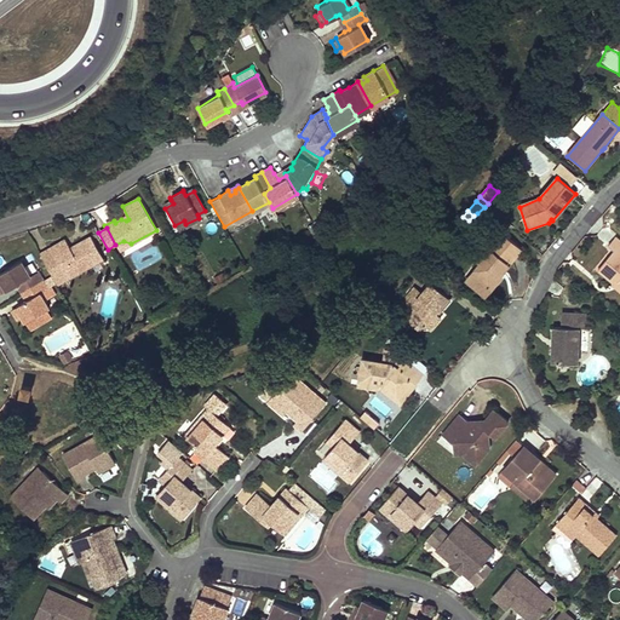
[(476,279),(491,290),(503,275),(501,274),(522,250),(501,231),(477,260),(481,263),(476,269),(476,279)]
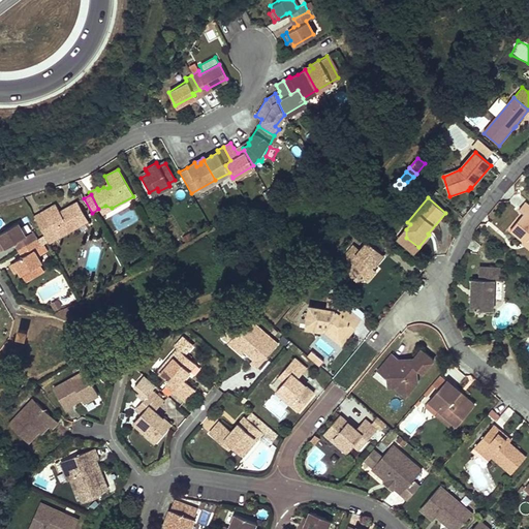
[(40,210),(55,237),(76,224),(78,219),(84,216),(76,201),(61,209),(62,212),(60,214),(58,211),(54,203),(40,210)]
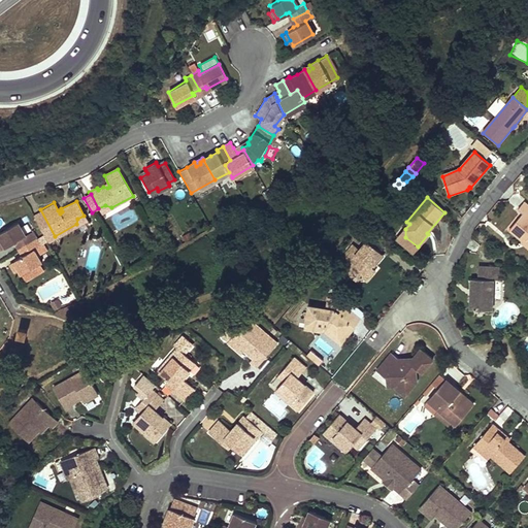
[(527,205),(523,201),(517,208),(522,212),(507,229),(521,240),(523,238),(527,241),(527,205)]
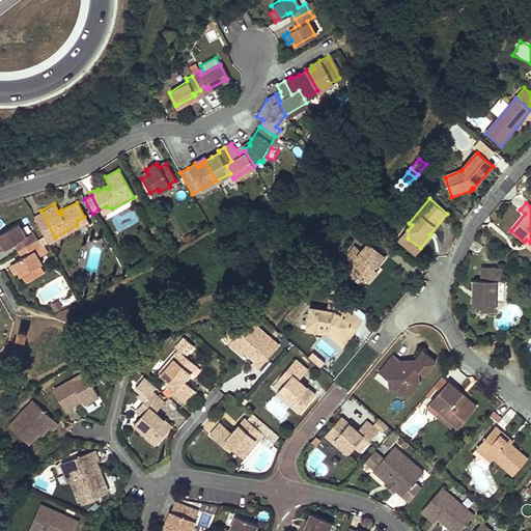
[(86,221),(84,217),(78,220),(77,225),(86,221)]
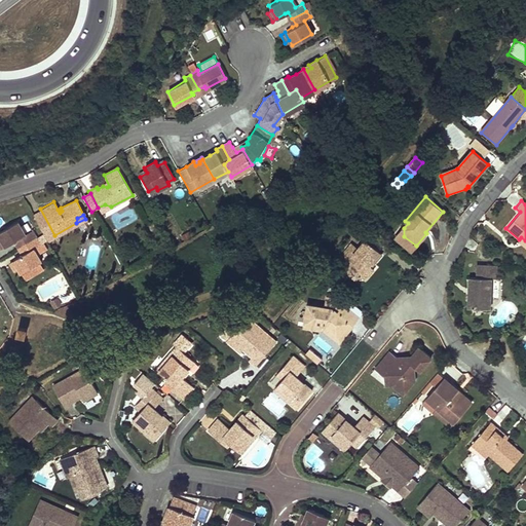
[(17,239),(22,246),(35,237),(32,231),(25,235),(16,222),(0,231),(0,237),(1,238),(5,246),(13,241),(17,239)]
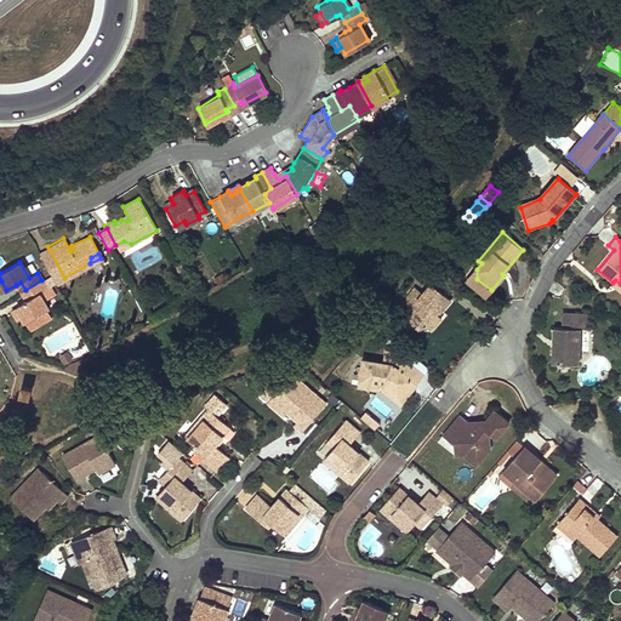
[(486,296),(491,290),(477,279),(477,269),(467,279),(486,296)]
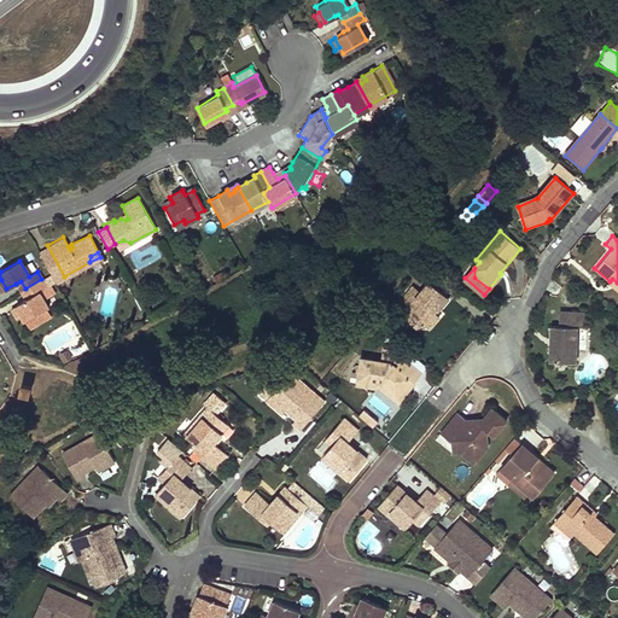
[(41,279),(25,289),(29,297),(25,299),(17,304),(22,314),(25,320),(29,318),(33,324),(48,314),(45,309),(47,307),(44,298),(53,292),(50,285),(47,287),(41,279)]
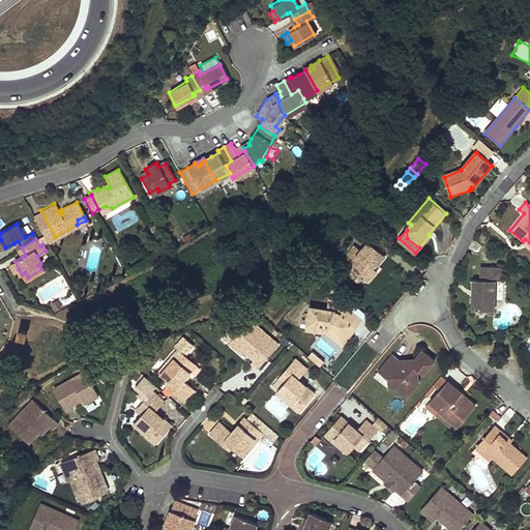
[(356,270),(352,275),(359,282),(361,280),(365,278),(370,282),(378,272),(373,268),(378,263),(379,264),(386,257),(369,242),(361,252),(355,246),(343,261),(349,267),(351,265),(356,270)]
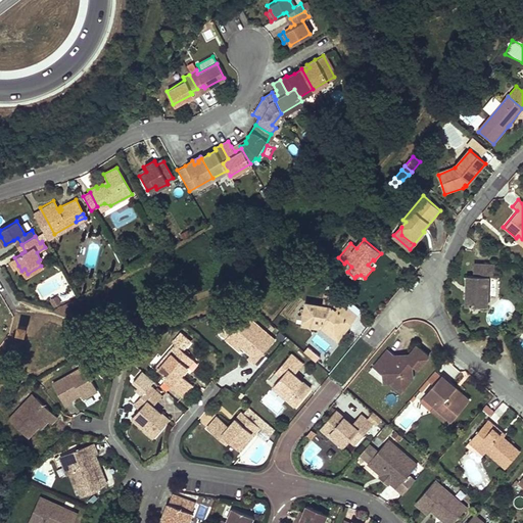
[(18,266),(14,257),(9,260),(14,268),(18,266)]
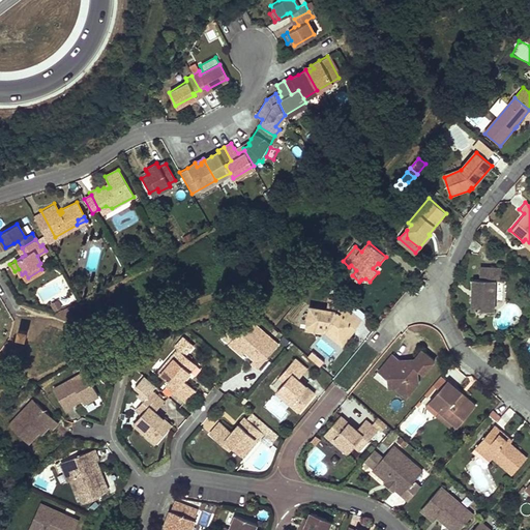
[(346,270),(352,275),(356,270),(351,265),(349,267),(346,270)]
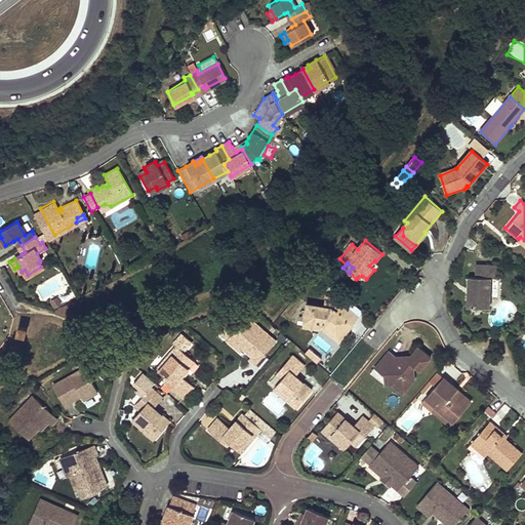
[(490,307),(490,278),(495,278),(496,265),(477,265),(477,275),(468,275),(468,288),(469,291),(468,307),(490,307)]
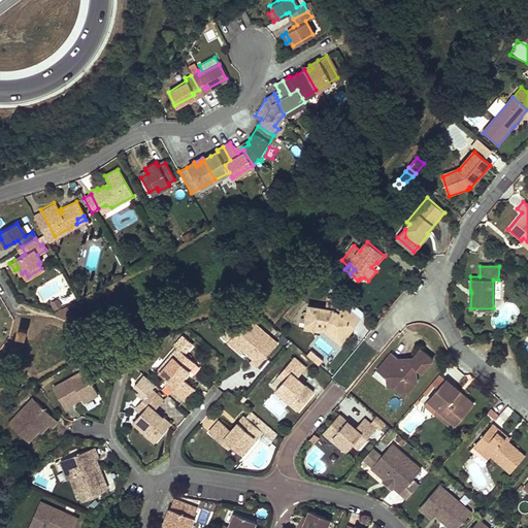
[(54,309),(62,306),(59,298),(51,301),(54,309)]
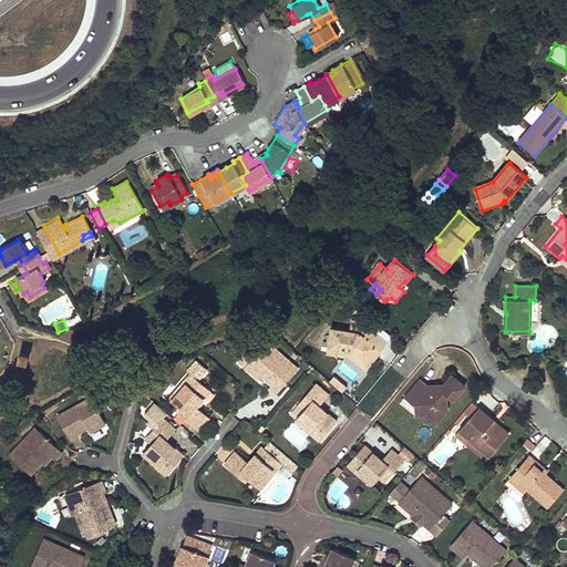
[(328,351),(344,353),(344,349),(350,349),(364,361),(375,346),(380,349),(387,341),(366,325),(360,332),(358,331),(331,329),(328,351)]
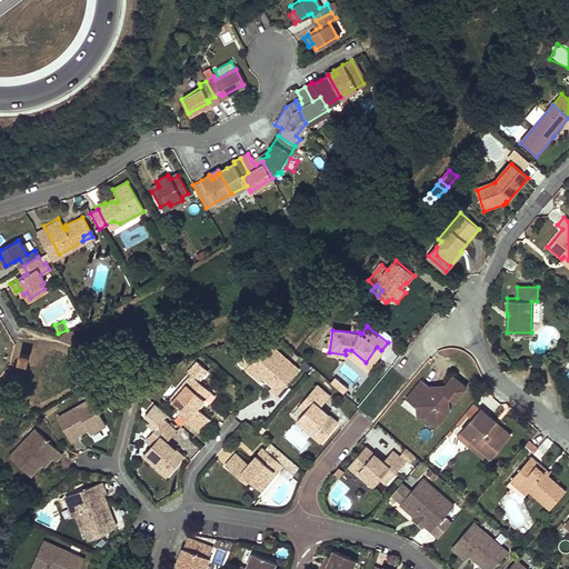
[(299,370),(268,342),(246,369),(260,381),(266,375),(276,383),(270,389),(278,396),(299,370)]
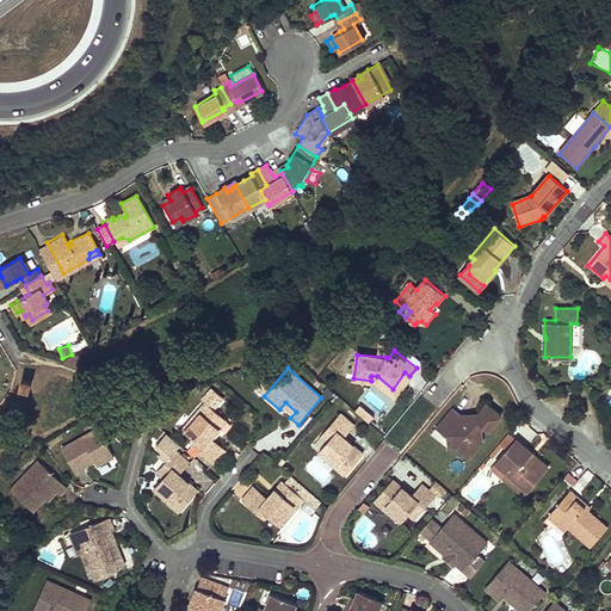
[(371,376),(371,381),(375,381),(394,396),(409,376),(405,372),(393,389),(377,376),(371,376)]
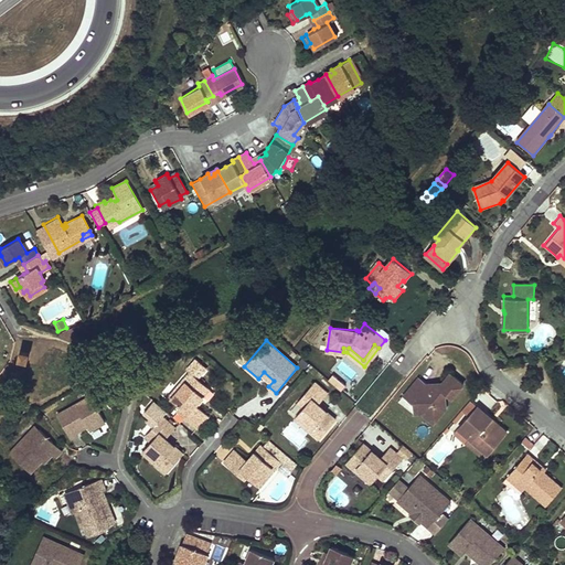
[(180,390),(171,398),(182,407),(189,413),(184,417),(198,428),(209,415),(196,404),(210,388),(198,377),(206,366),(196,358),(187,369),(190,371),(177,386),(180,390)]
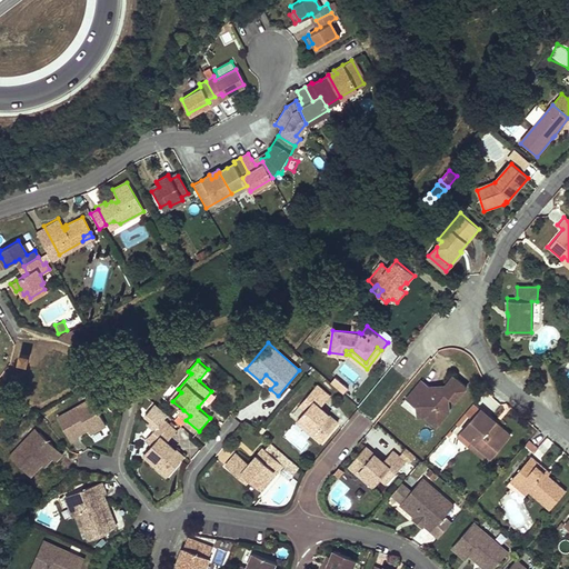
[(330,381),(342,392),(348,386),(335,375),(330,381)]
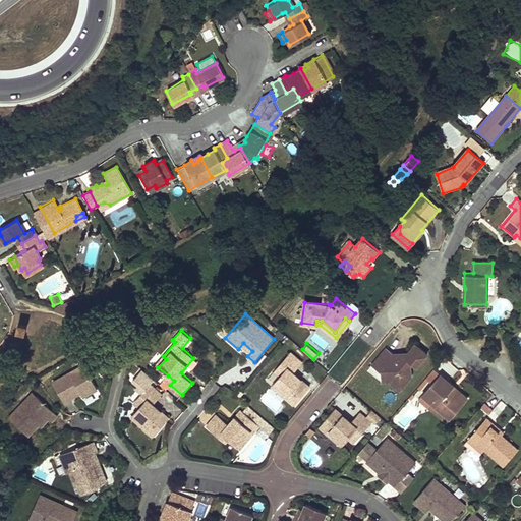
[(401,377),(412,375),(411,366),(413,364),(417,367),(428,354),(416,343),(402,359),(389,347),(373,365),(382,372),(383,382),(389,381),(401,380),(401,377)]
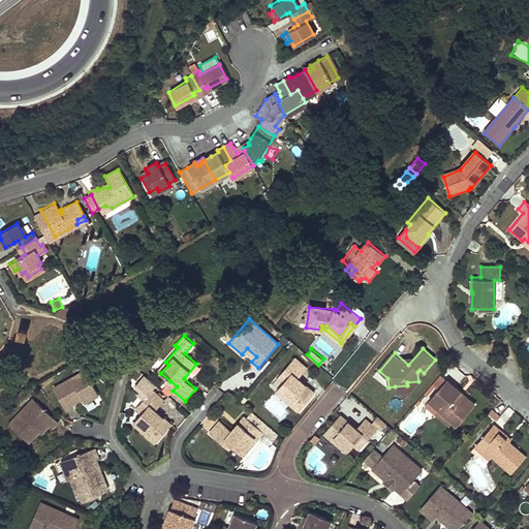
[(103,358),(97,362),(100,366),(106,361),(103,358)]
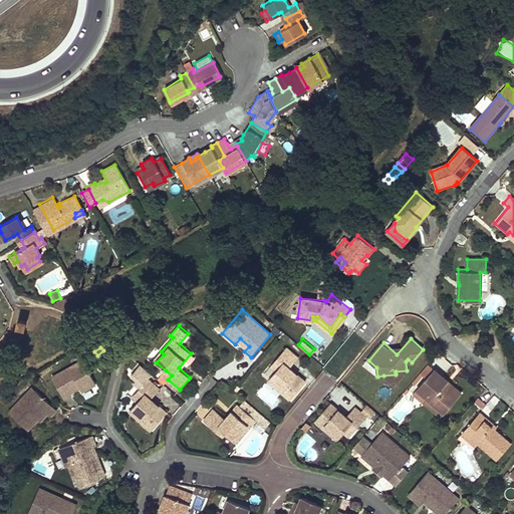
[(275,383),(273,387),(289,400),(303,382),(296,375),(294,377),(291,374),(292,372),(288,368),(296,358),(284,348),(276,358),(281,363),(275,371),(268,378),(275,383)]
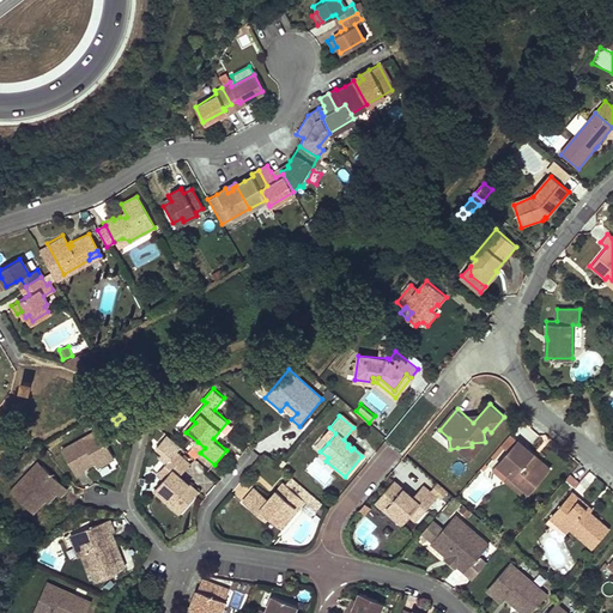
[(192,419),(183,429),(186,432),(195,423),(192,419)]
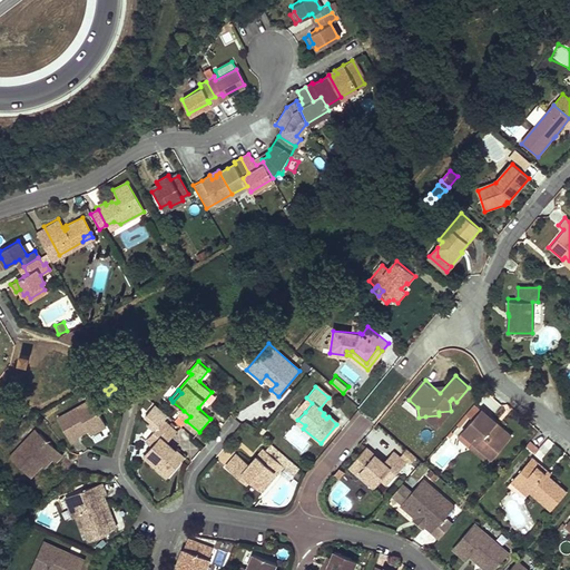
[(298,406),(305,412),(312,403),(306,397),(298,406)]
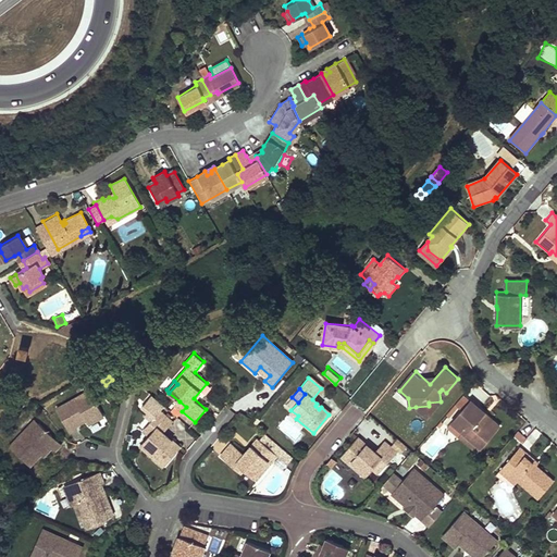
[(82,416),(85,420),(87,424),(102,415),(88,390),(54,408),(67,431),(75,426),(75,425),(72,421),(82,416)]
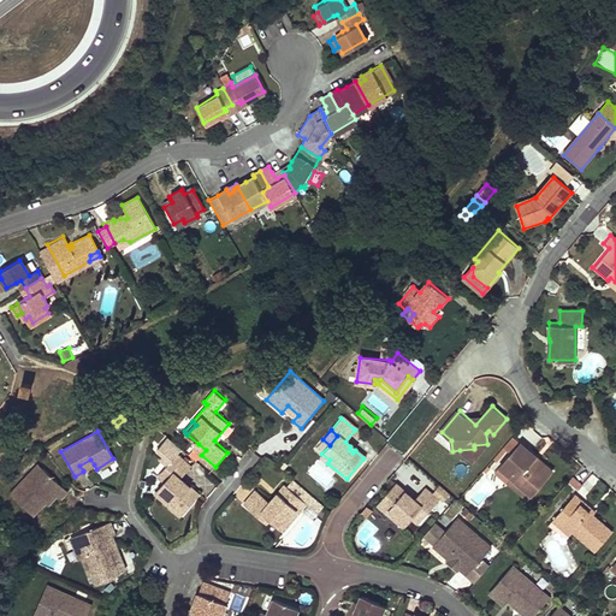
[(199,444),(194,449),(201,455),(206,450),(199,444)]
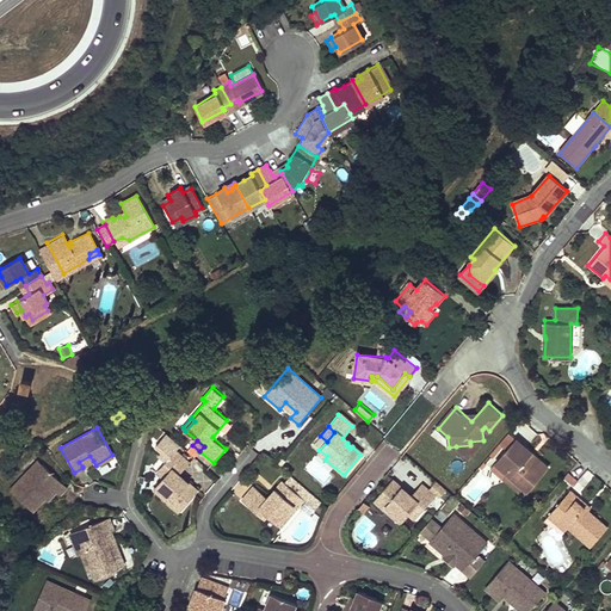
[(475,451),(483,440),(470,442),(470,445),(456,446),(463,454),(469,458),(475,451)]
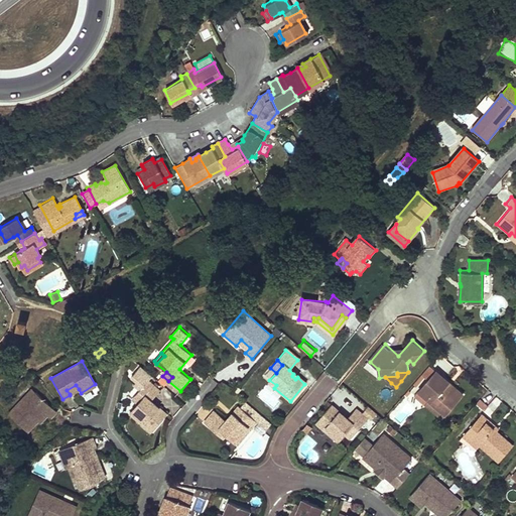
[(431,400),(447,414),(462,397),(447,386),(449,383),(437,372),(420,391),(431,400)]
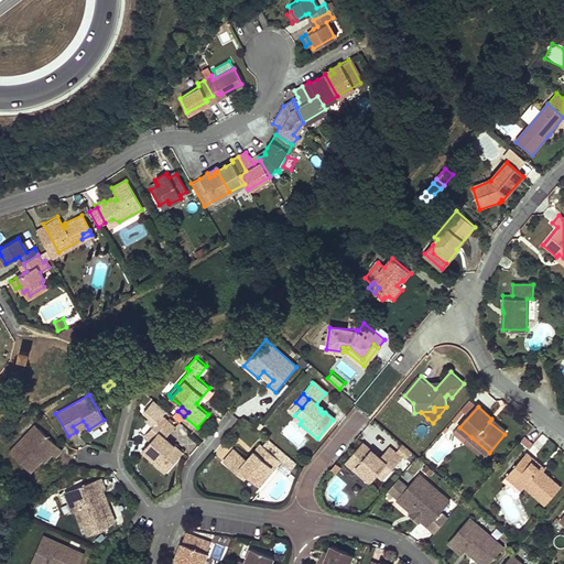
[(175,427),(163,416),(152,427),(160,433),(152,442),(145,448),(152,455),(166,470),(184,454),(174,445),(173,447),(170,444),(171,442),(166,437),(175,427)]
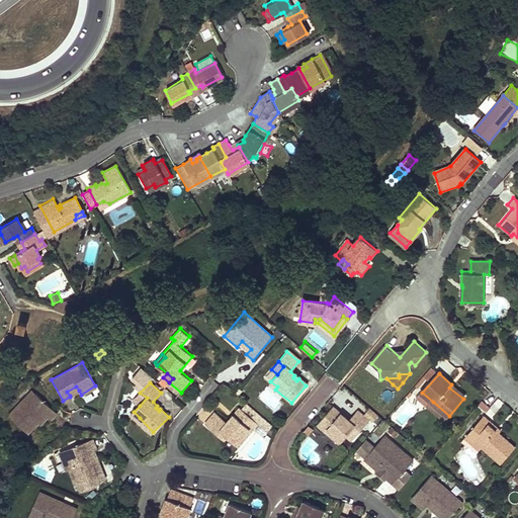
[(449,387),(463,399),(465,396),(451,384),(449,387)]
